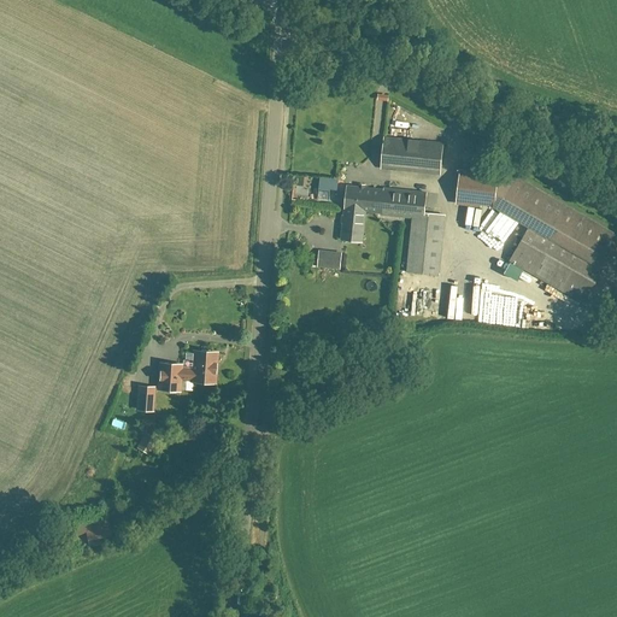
[(385,135),(382,169),(441,174),(444,140),(385,135)]
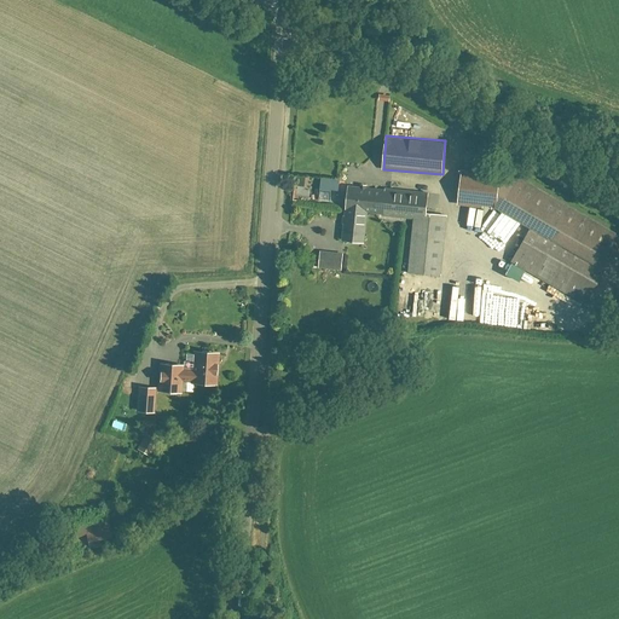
[(460,174),(457,206),(496,208),(498,177),(460,174)]
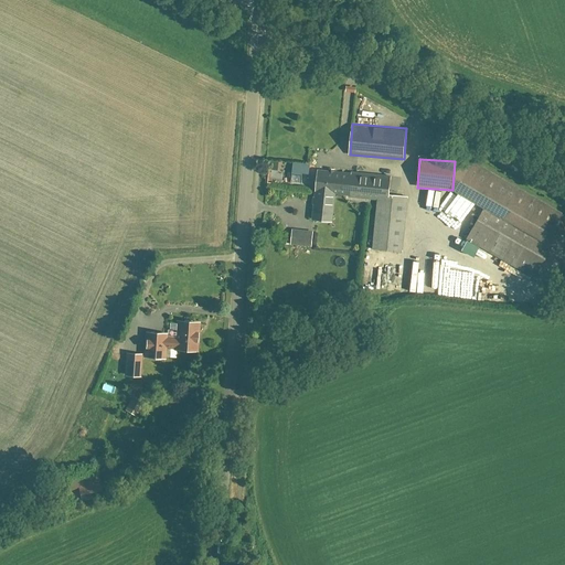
[(292,162),(292,176),(310,176),(310,162),(292,162)]
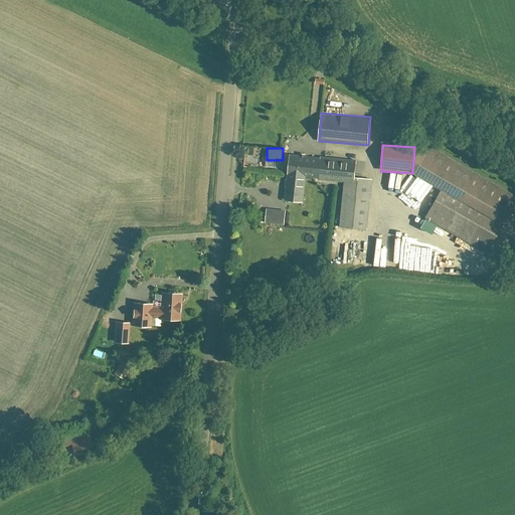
[(514,196),(433,150),(416,178),(505,228),(514,209),(514,196)]
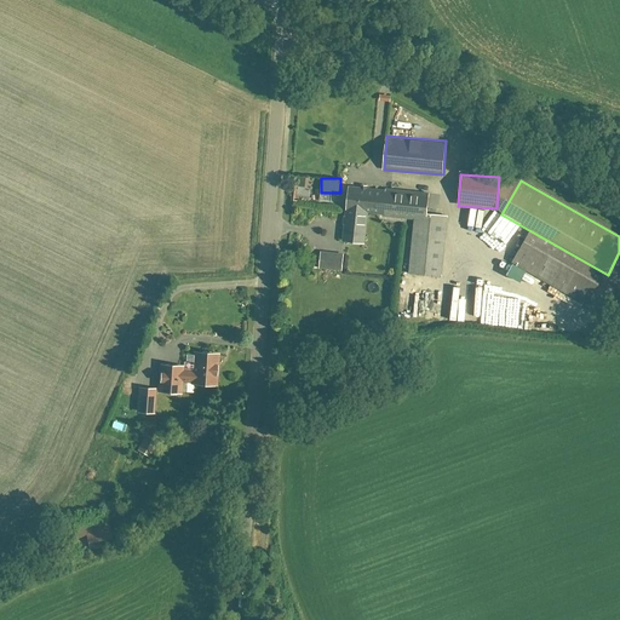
[(346,211),(348,211),(344,241),(356,242),(357,235),(363,236),(366,212),(384,214),(385,191),(349,188),(346,211)]
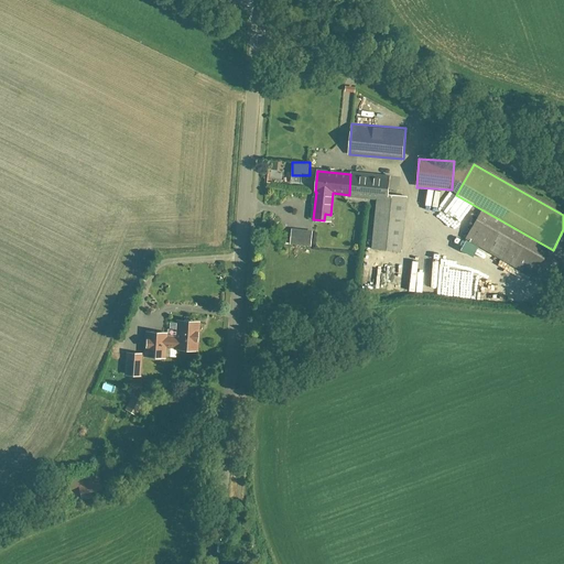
[(350,174),(349,195),(348,197),(377,201),(372,249),(401,252),(407,197),(388,195),(390,176),(350,173),(350,174)]
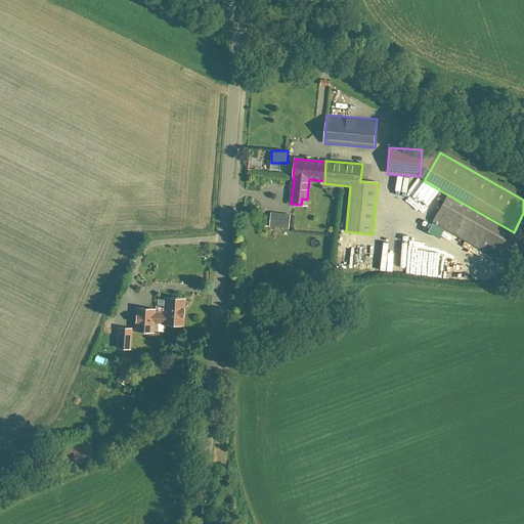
[(450,200),(436,224),(496,259),(511,234),(450,200)]
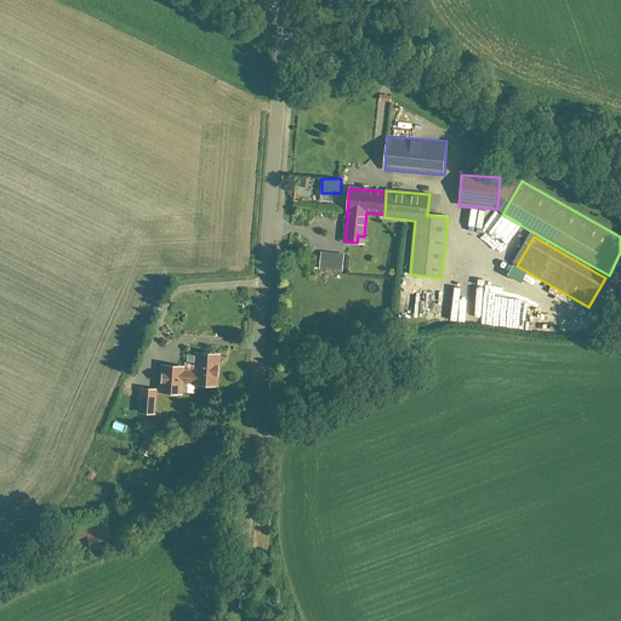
[(323,256),(322,271),(342,272),(342,256),(323,256)]
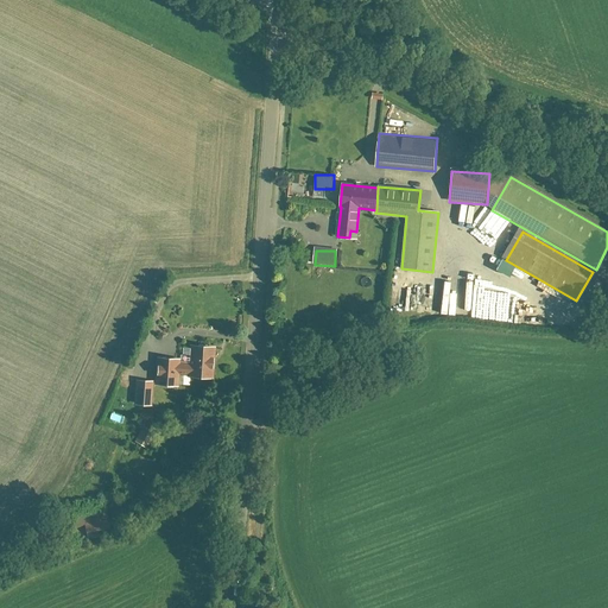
[(158,359),(157,384),(165,385),(168,387),(172,387),(175,385),(177,385),(177,374),(190,375),(211,377),(214,348),(191,347),(190,365),(178,363),(178,360),(158,359)]
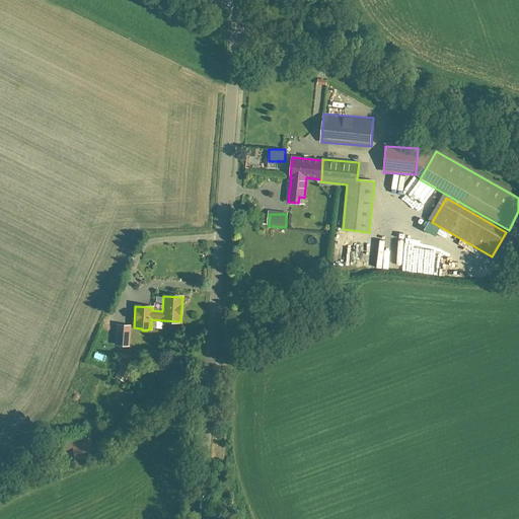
[(118,325),(116,345),(128,346),(130,326),(118,325)]
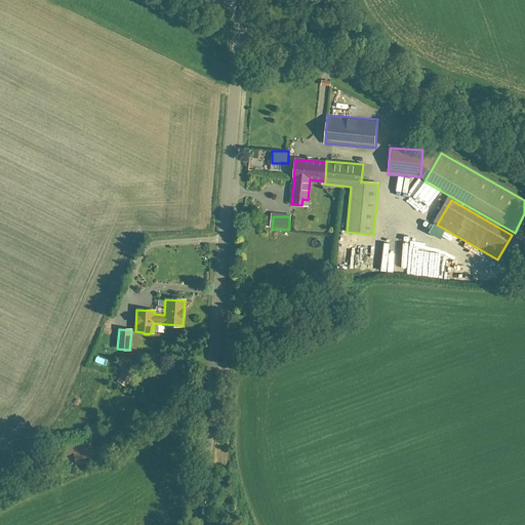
[(124,370),(118,381),(126,386),(132,374),(124,370)]
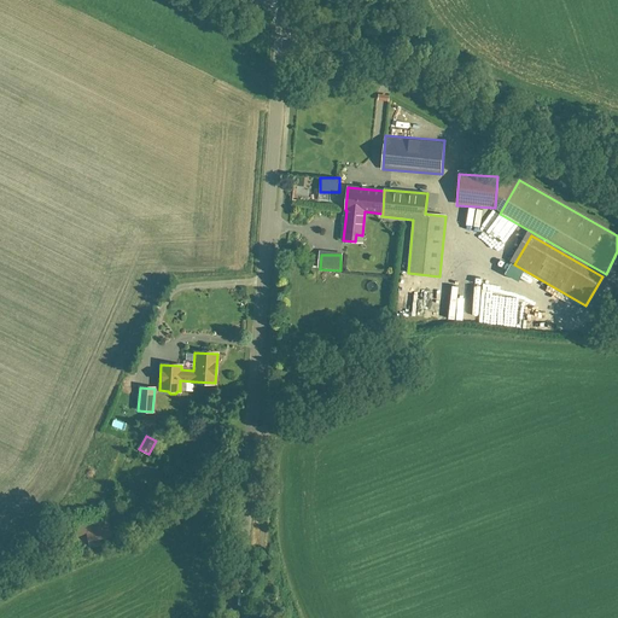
[(86,529),(89,547),(115,541),(111,524),(86,529)]
